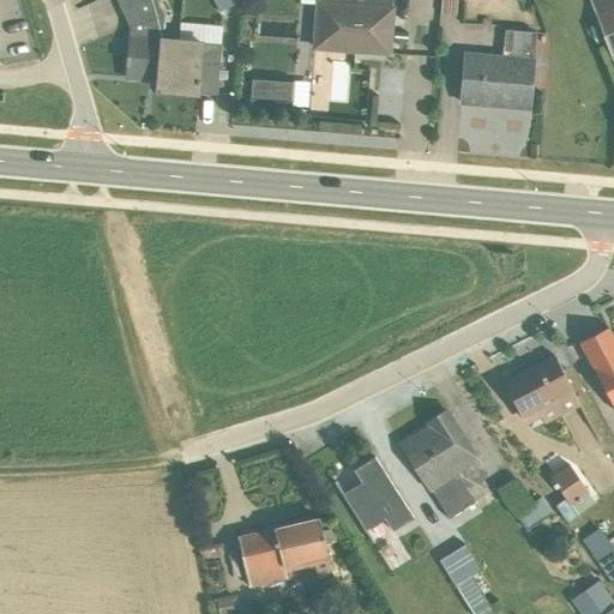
[(197,92),(216,95),(221,46),(204,44),(203,41),(162,38),(163,18),(155,0),(115,0),(128,28),(125,79),(157,82),(156,91),(196,95),(197,92)]
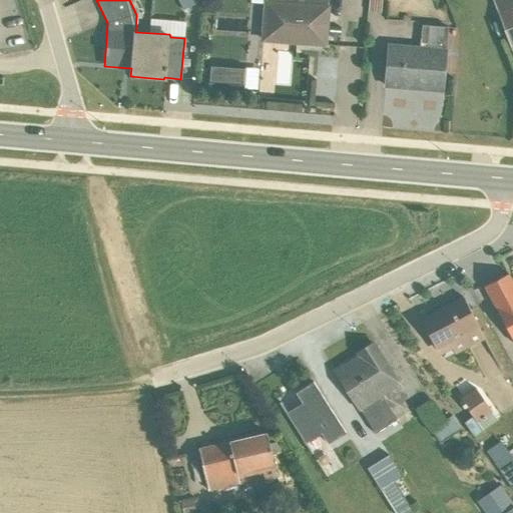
[(176,0),(182,11),(197,3),(195,0),(176,0)]
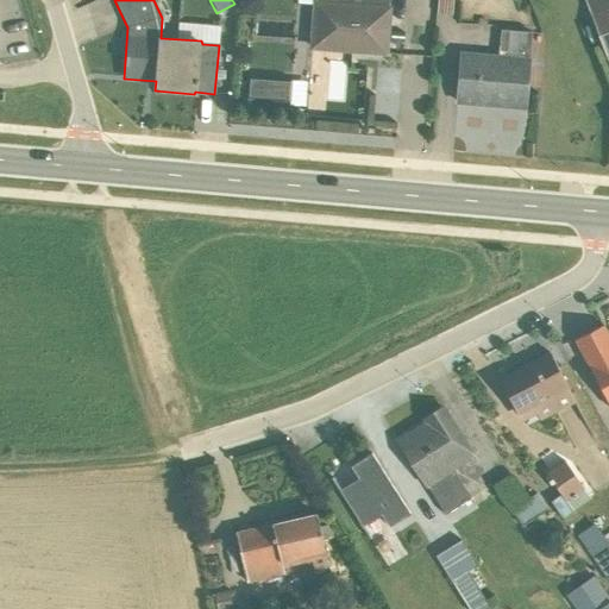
[(384,54),(387,0),(314,0),(311,48),(384,54)]
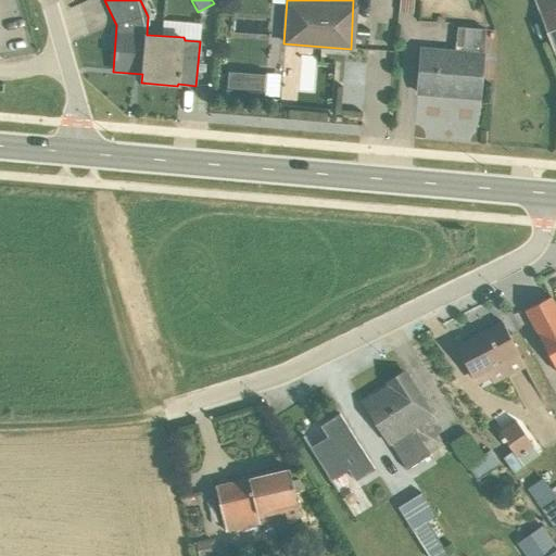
[(399,0),(397,13),(412,14),(412,0),(399,0)]
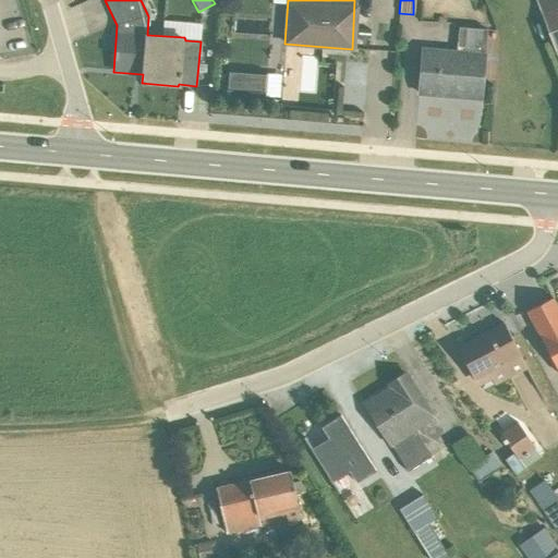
[(557,52),(557,4),(538,13),(555,55),(557,52)]
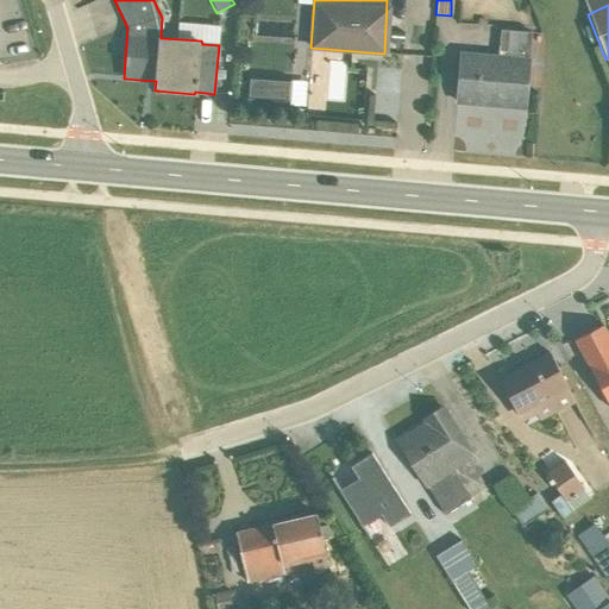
[(117,13),(94,19),(99,33),(121,27),(117,13)]
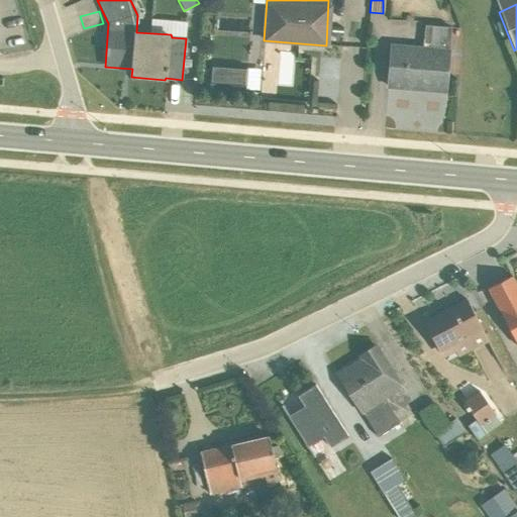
[(391,44),(387,87),(444,92),(449,28),(424,26),(422,46),(391,44)]
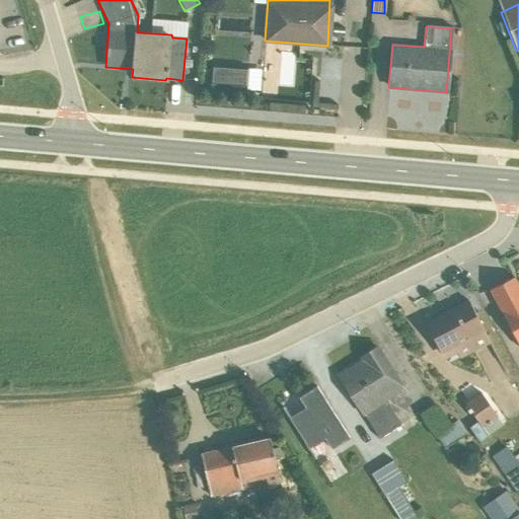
[(257,92),(258,92),(258,90),(260,90),(262,70),(211,66),(209,84),(244,87),(244,91),(257,92)]
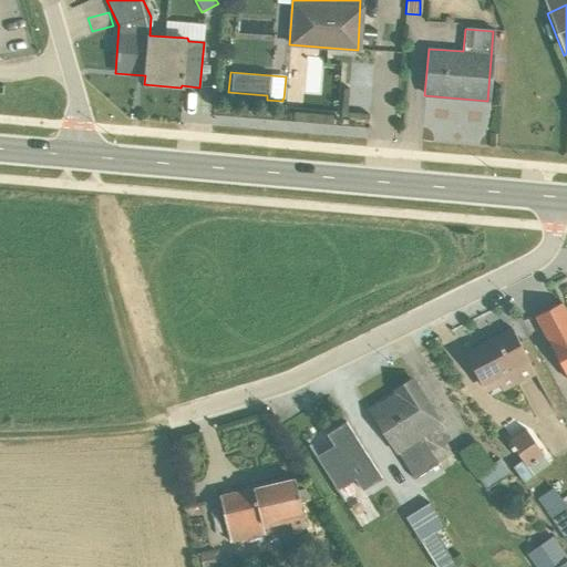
[(566,317),(560,303),(535,317),(566,378),(566,317)]
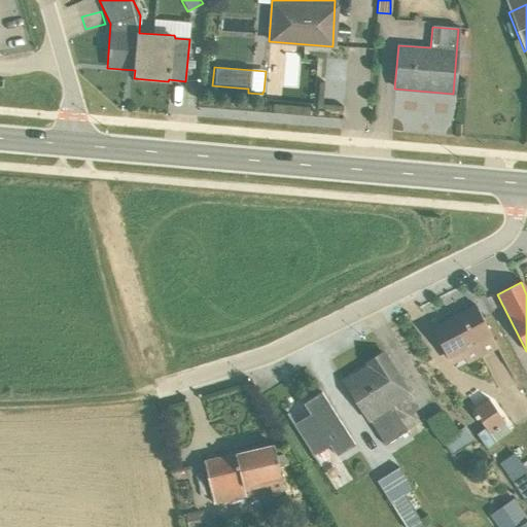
[(475,306),(431,328),(450,365),(463,359),(466,364),(496,348),(475,306)]
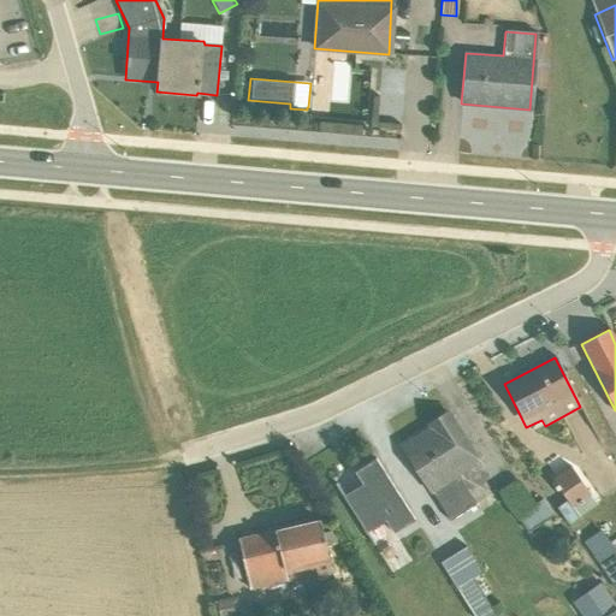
[(446,414),(445,413),(428,425),(431,430),(402,448),(430,493),(449,521),(475,504),(458,477),(479,463),(446,414)]
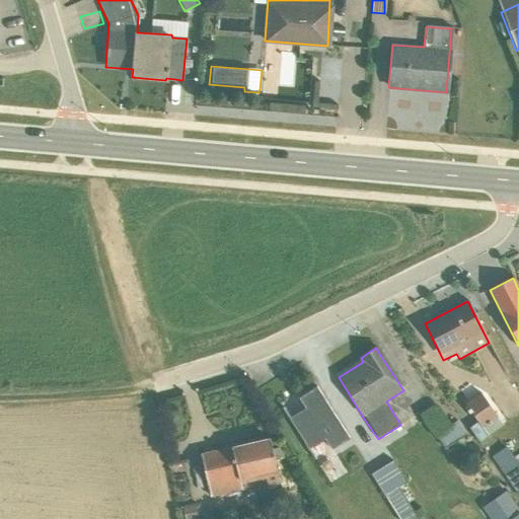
[(315,387),(298,398),(304,409),(289,418),(308,448),(323,438),(330,449),(348,438),(315,387)]
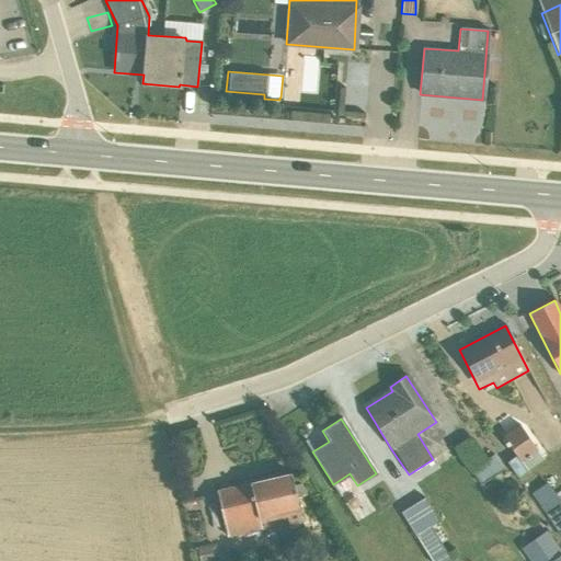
[(517,424),(502,435),(515,456),(506,461),(517,478),(542,459),(517,424)]
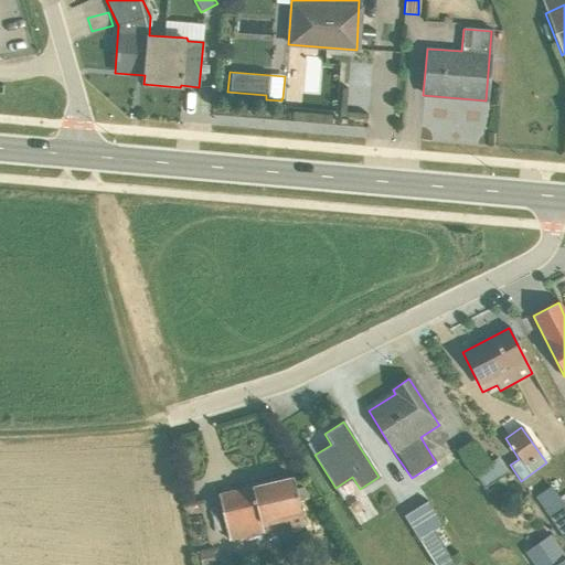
[(475,472),(473,473),(482,488),(507,473),(496,459),(487,465),(475,472)]
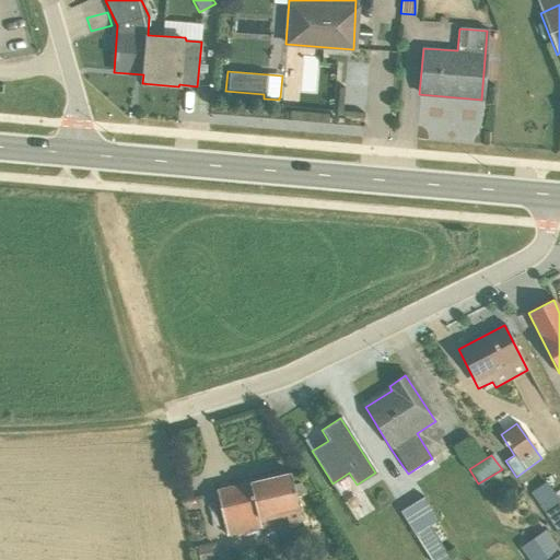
[(288,525),(300,522),(290,474),(216,491),(226,536),(260,528),(259,523),(286,517),(288,525)]
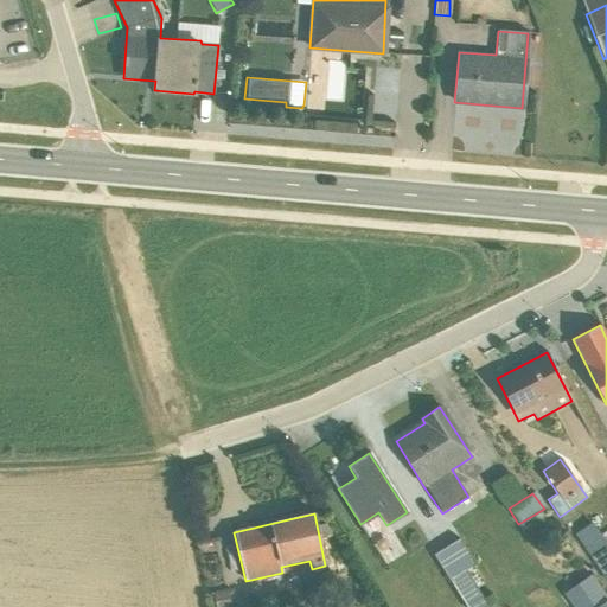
[(606,583),(606,545),(592,523),(574,534),(606,583)]
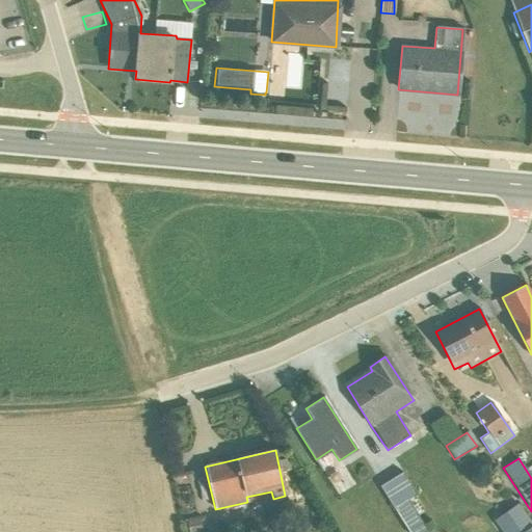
[(416,495),(402,473),(379,486),(408,531),(421,531),(426,529),(407,500),(416,495)]
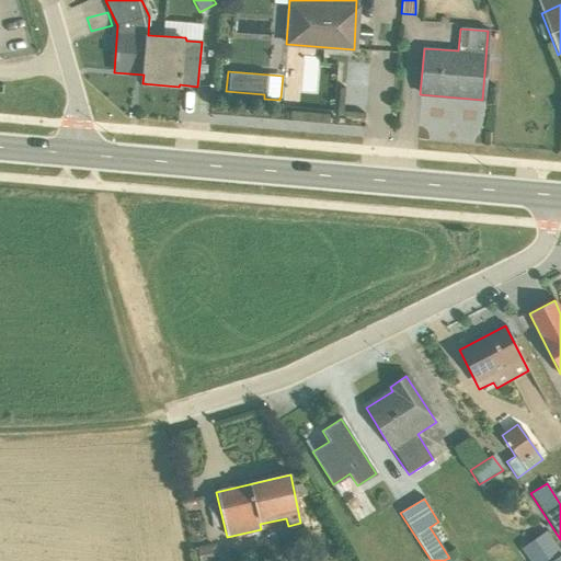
[(560,560),(560,552),(546,531),(521,549),(528,560),(560,560)]
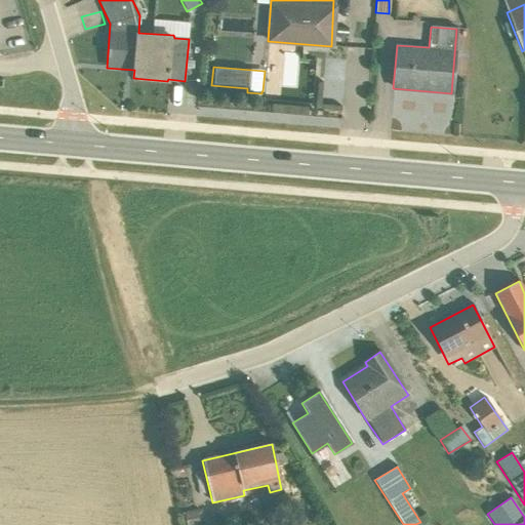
[(199,524),(197,512),(184,514),(185,524),(199,524)]
